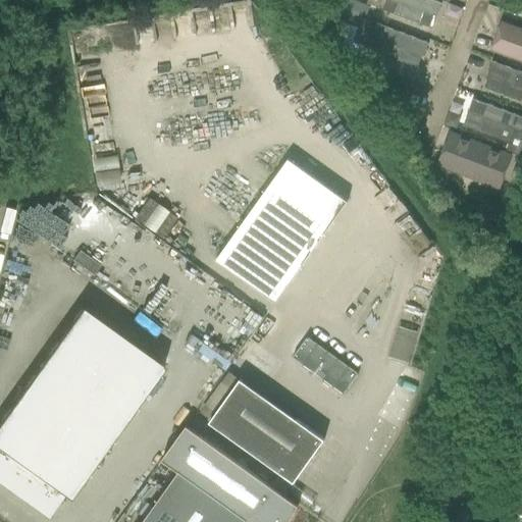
[(441,4),(431,0),(385,0),(382,9),(432,29),(441,4)]
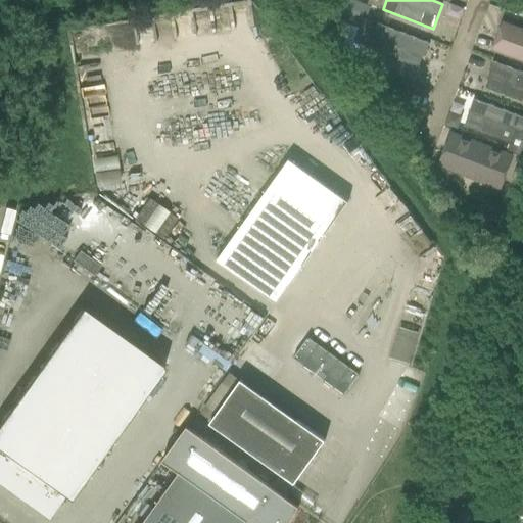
[(365,46),(374,22),(363,18),(364,15),(342,7),(333,35),(335,36),(365,46)]
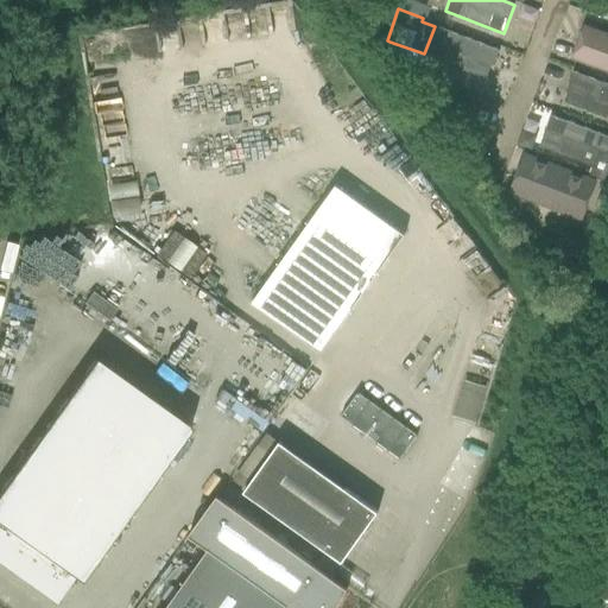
[(607,36),(582,26),(570,59),(607,73),(607,36)]
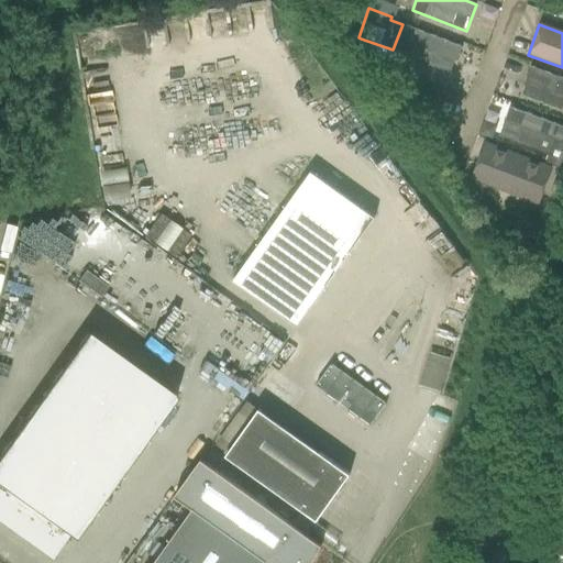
[(399,40),(414,45),(408,57),(450,73),(455,61),(456,62),(462,46),(405,25),(399,40)]
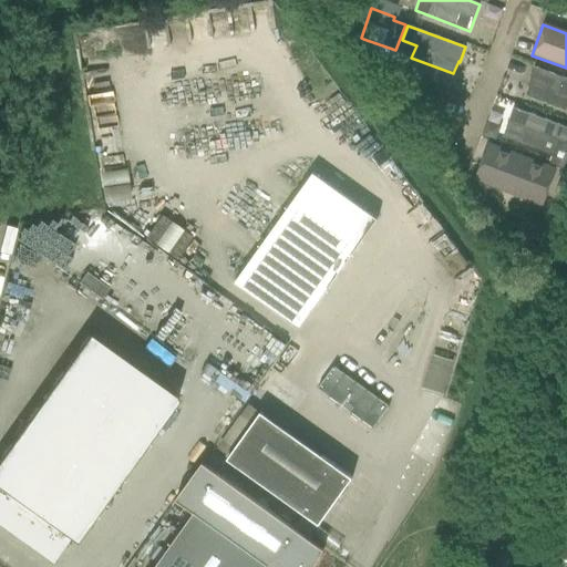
[(363,39),(361,38),(373,60),(380,65),(389,69),(389,68),(389,66),(400,71),(406,55),(394,52),(395,50),(363,39)]
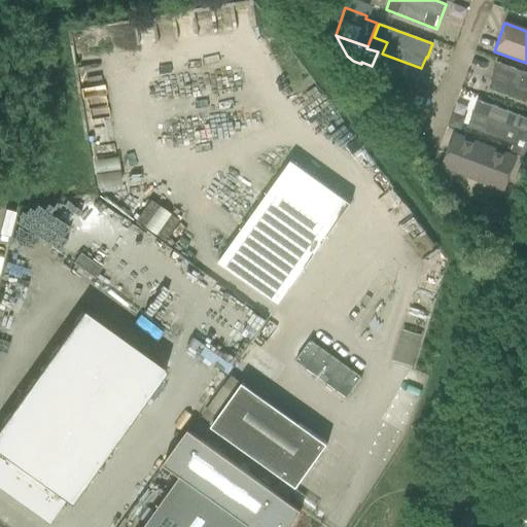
[(526,103),(526,100),(526,73),(496,62),(491,76),(493,76),(489,89),(526,103)]
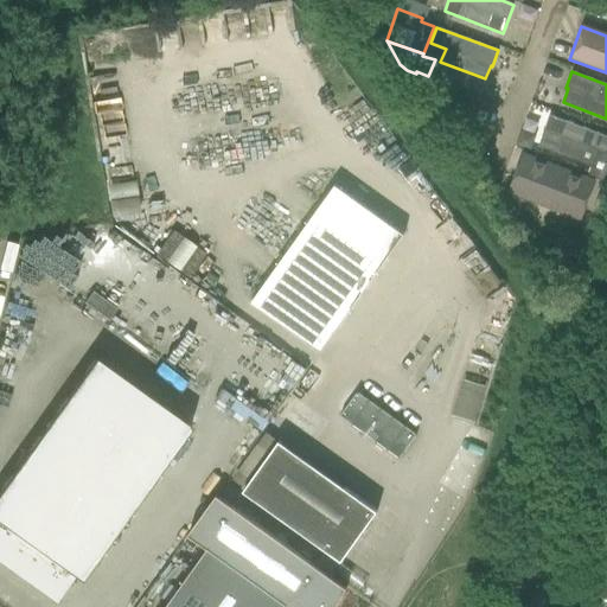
[(538,146),(592,166),(598,151),(606,153),(606,135),(549,115),(544,131),(538,146)]
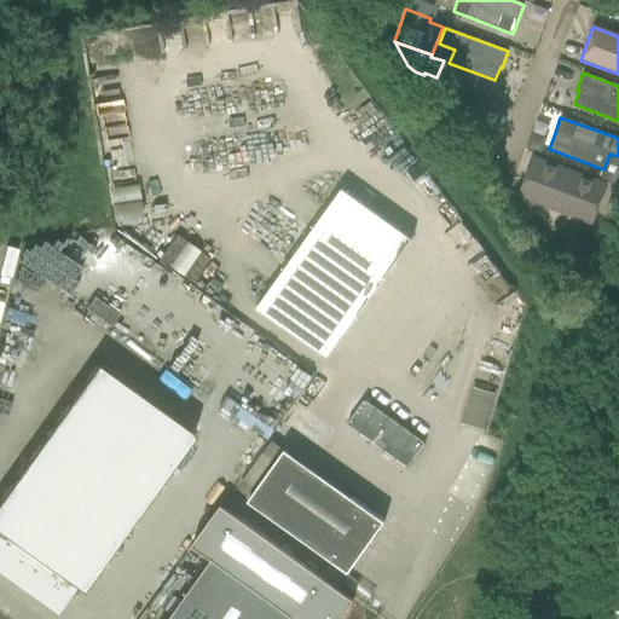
[(525,181),(519,196),(578,218),(593,223),(607,185),(533,157),(525,181)]
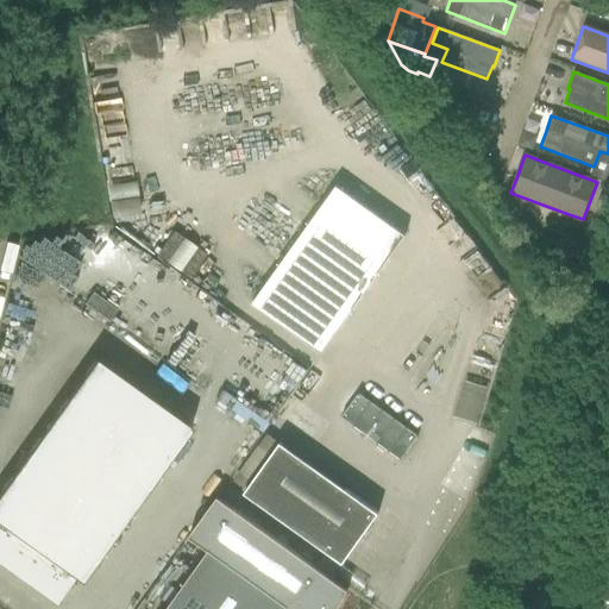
[(608,181),(606,181),(595,208),(608,213),(600,233),(608,236),(608,181)]
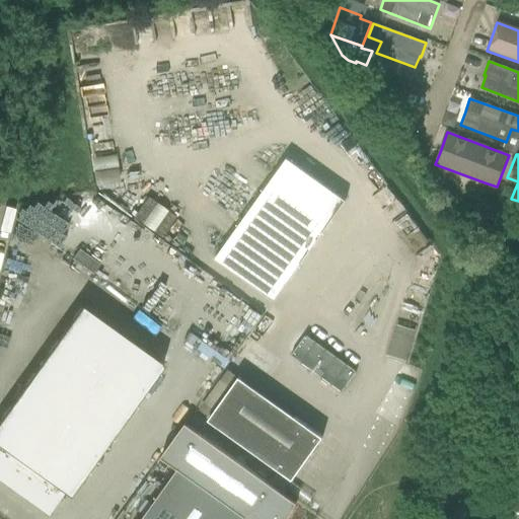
[(286,158),(214,258),(274,301),(345,201),(286,158)]
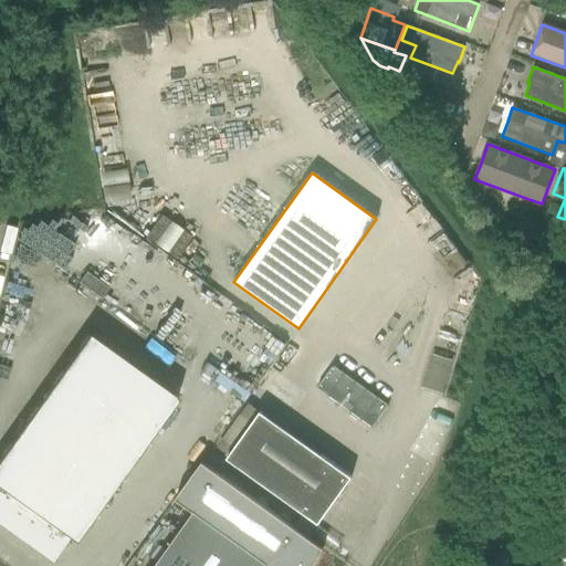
[(161,216),(145,238),(174,258),(190,236),(161,216)]
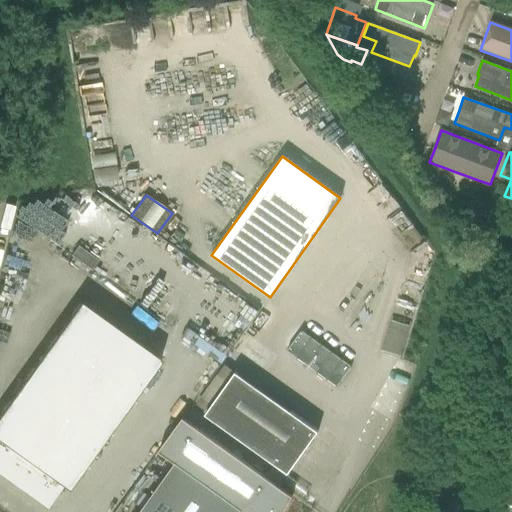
[(79,302),(0,412),(0,470),(45,503),(58,486),(56,485),(58,483),(68,490),(161,361),(79,302)]
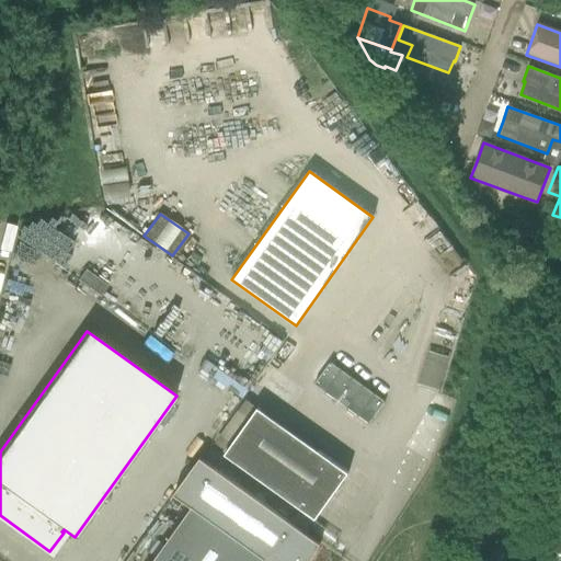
[(442,389),(450,354),(427,348),(420,385),(442,389)]
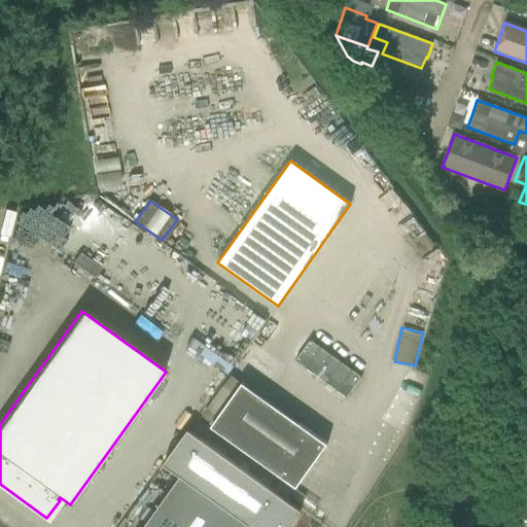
[(309,339),(294,359),(346,396),(361,376),(309,339)]
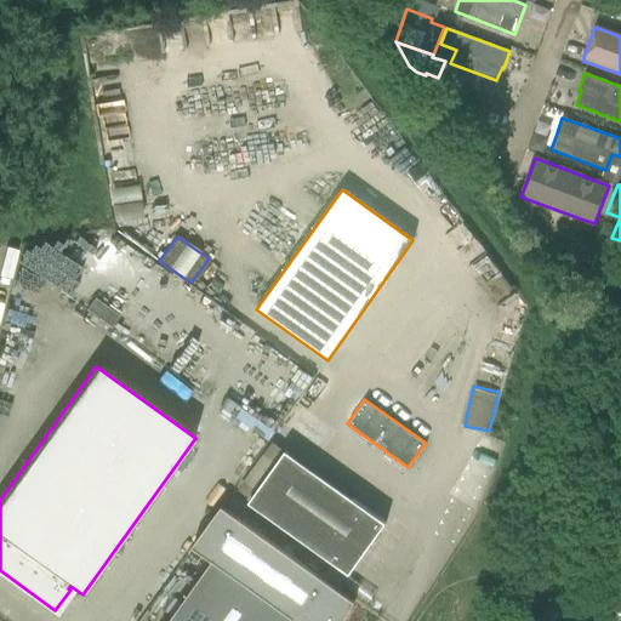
[(386,523),(366,510),(285,451),(249,502),(349,574),(386,523)]
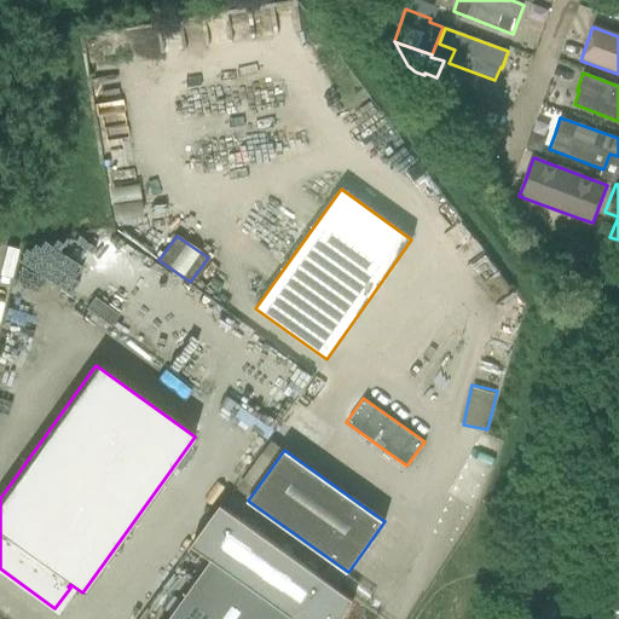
[(343,618),(354,600),(221,505),(192,545),(212,560),(291,617),(289,618),(343,618)]
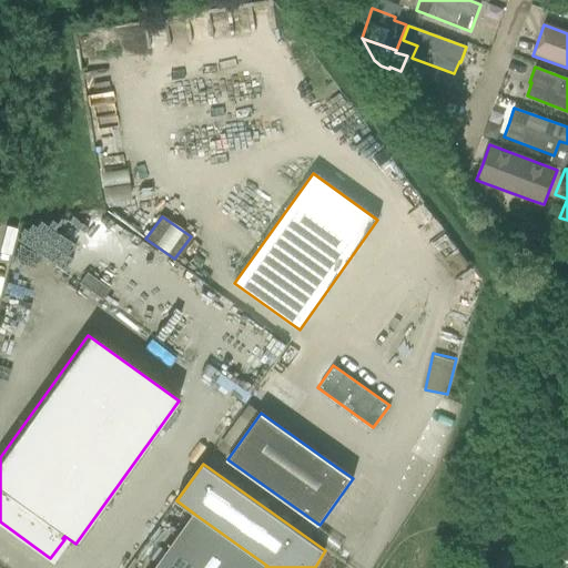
[(265,567),(267,566),(194,514),(155,567),(265,567)]
